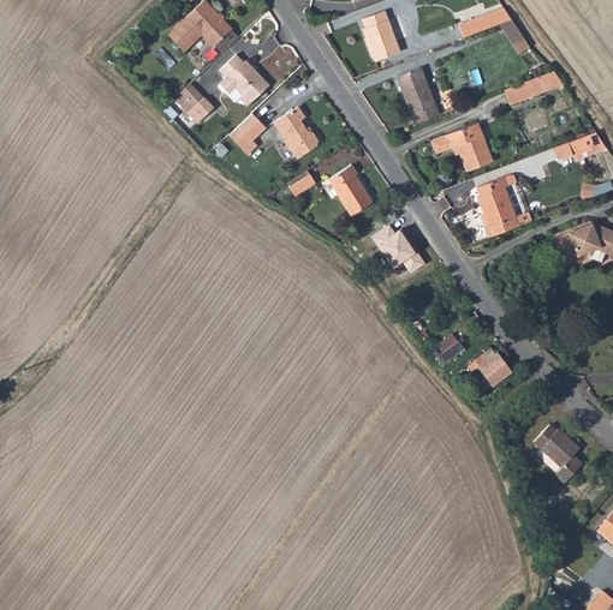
[(233,27),(207,0),(202,0),(191,11),(173,29),(189,47),(203,33),(214,46),(233,27)]
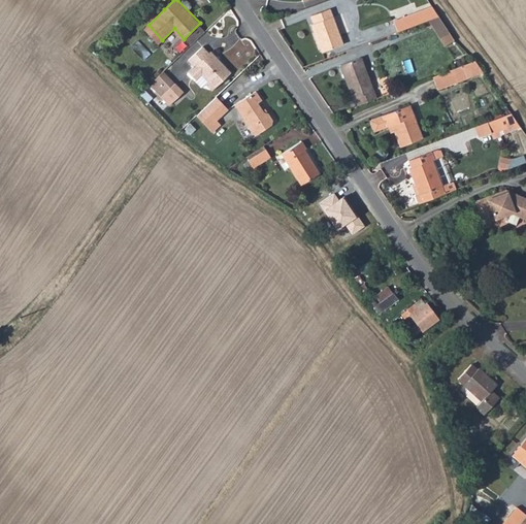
[(394,21),(397,32),(429,21),(439,18),(433,8),(433,7),(394,21)]
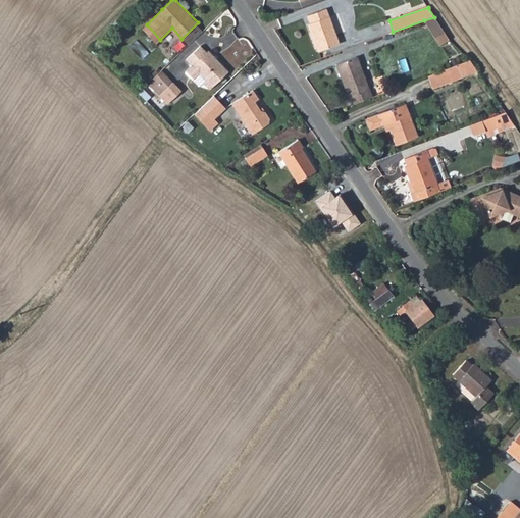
[(338,43),(324,8),(306,15),(308,22),(306,23),(316,50),(338,43)]
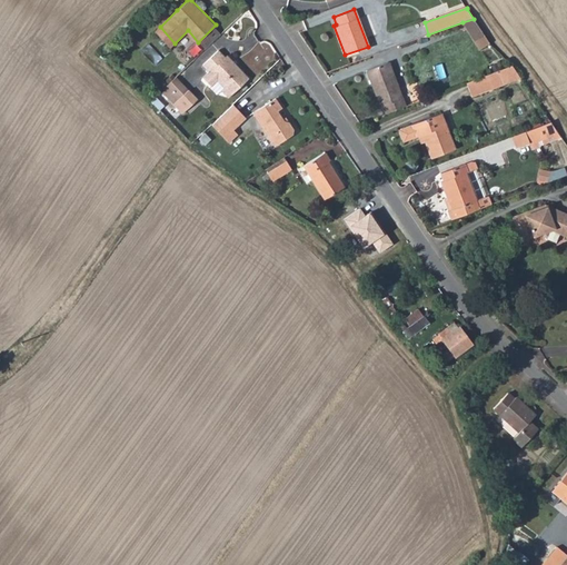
[(474,19),(463,22),(484,53),(494,48),(474,19)]
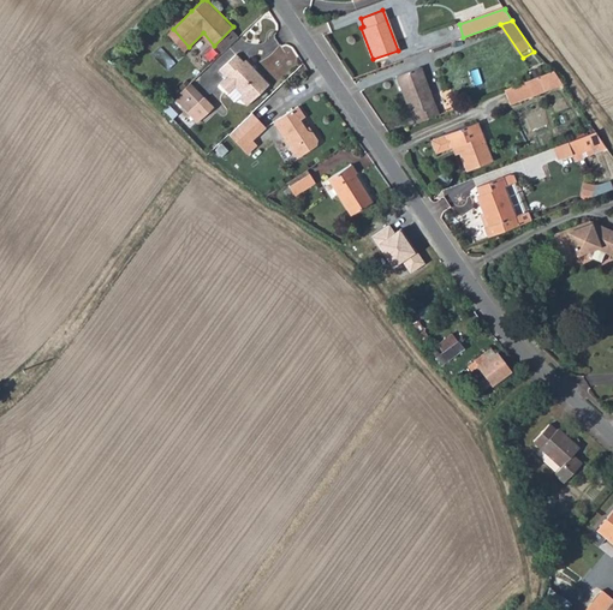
[(242,64),(233,55),(216,71),(224,79),(216,85),(226,94),(232,88),(240,96),(248,105),(267,87),(244,61),(242,64)]
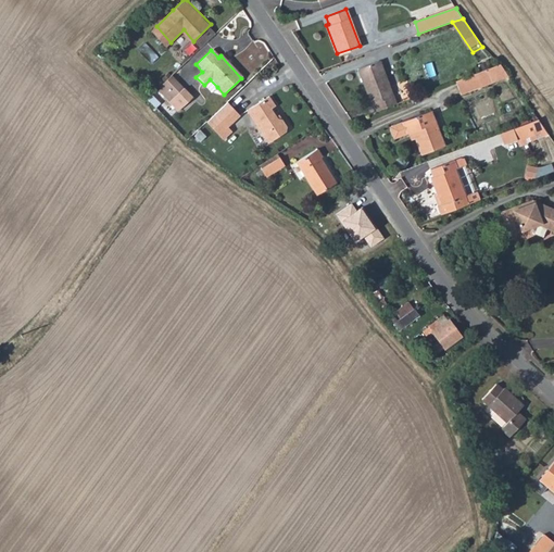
[(374,103),(377,111),(395,104),(380,61),(357,69),(370,104),(374,103)]
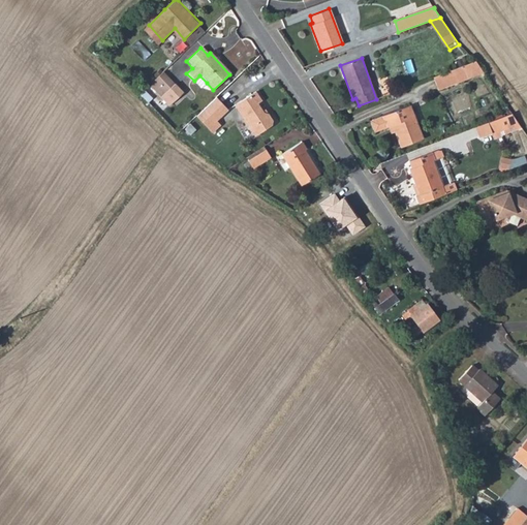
[(464,67),(469,81),(485,75),(475,63),(464,67)]
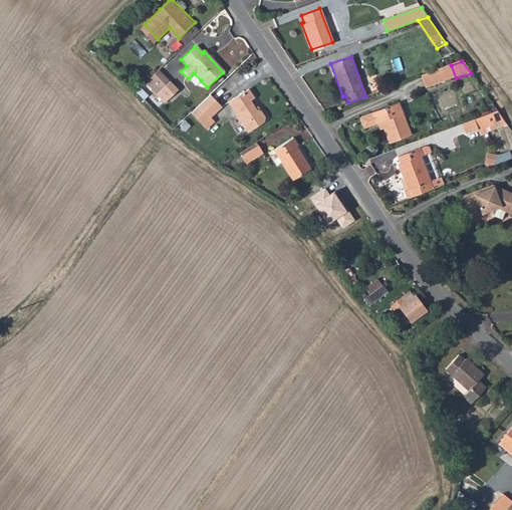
[(451,65),(422,76),(426,89),(456,78),(451,65)]
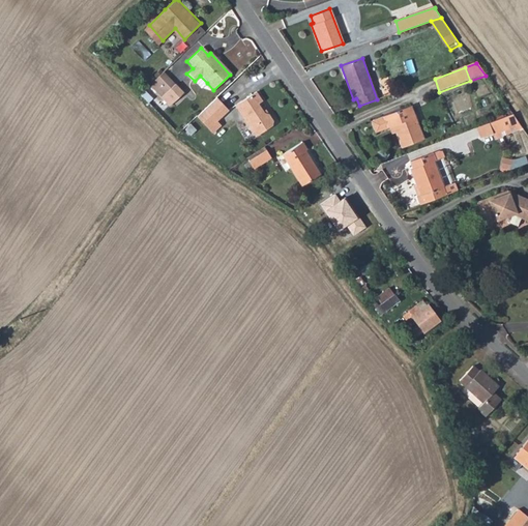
[(157,84),(166,77),(163,74),(154,81),(157,84)]
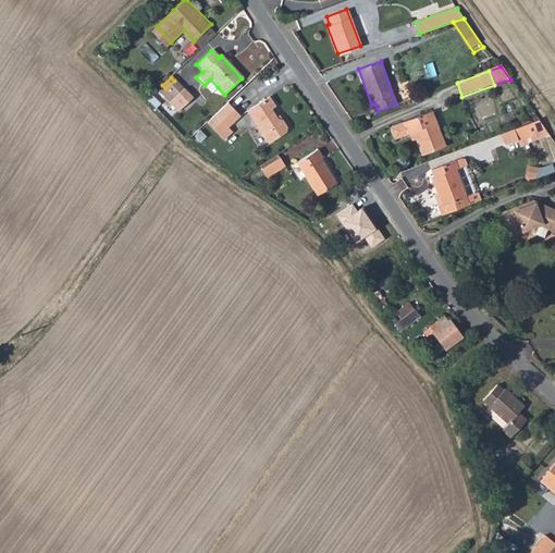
[(186,94),(174,81),(165,88),(177,101),(186,94)]
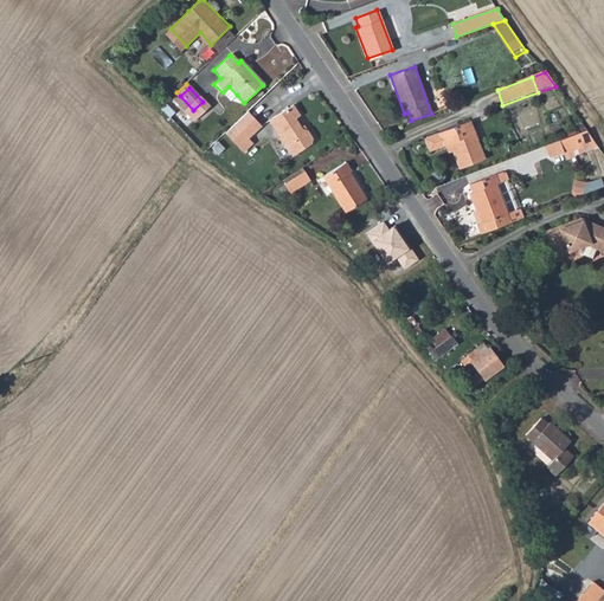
[(244,103),(237,95),(233,98),(241,105),(244,103)]
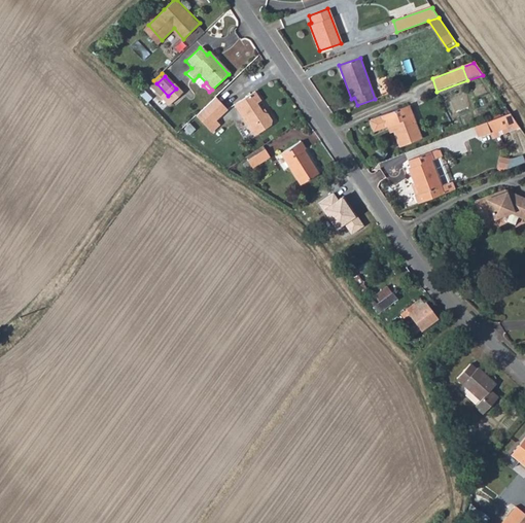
[(264,101),(258,91),(236,104),(256,136),(272,127),(273,120),(270,113),(265,113),(259,104),(264,101)]
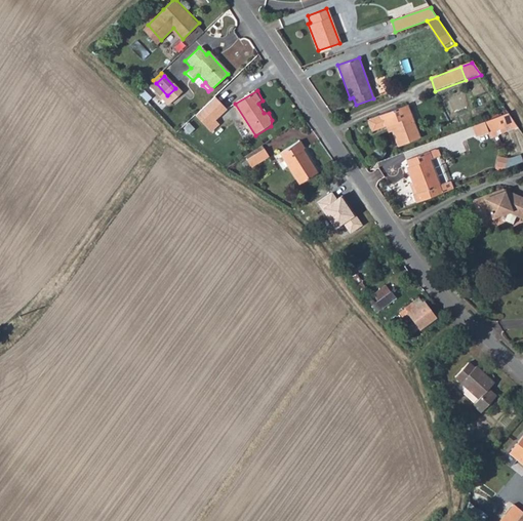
[(227,110),(214,97),(195,116),(210,133),(219,125),(215,121),(227,110)]
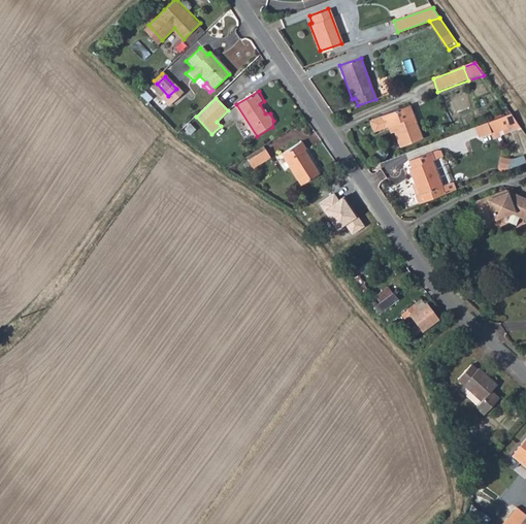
[(392,125),(394,132),(400,146),(424,137),(409,104),(372,120),(370,123),(373,129),(377,131),(388,127),(392,125)]
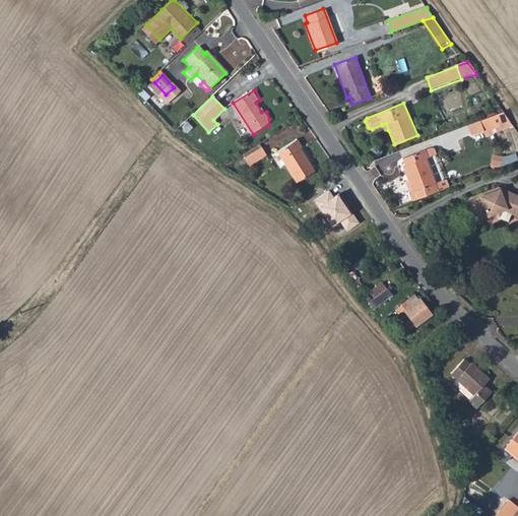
[(506,114),(468,127),(472,137),(483,133),(484,135),(514,125),(506,114)]
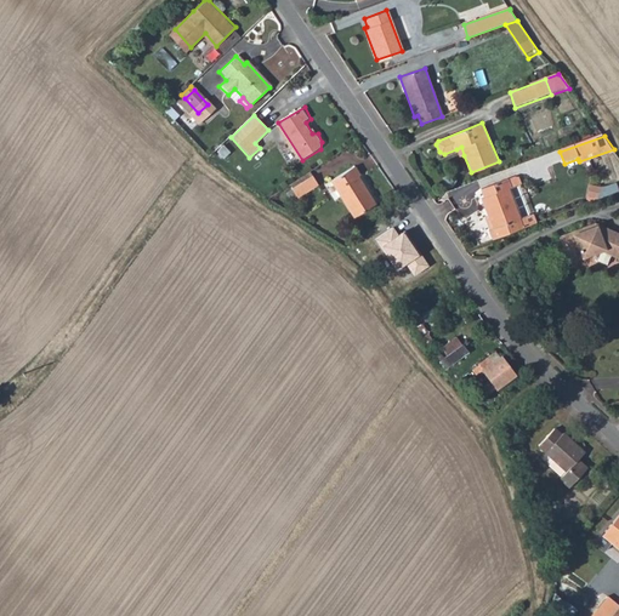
[(361,176),(356,166),(333,182),(356,218),(376,205),(358,177),(361,176)]
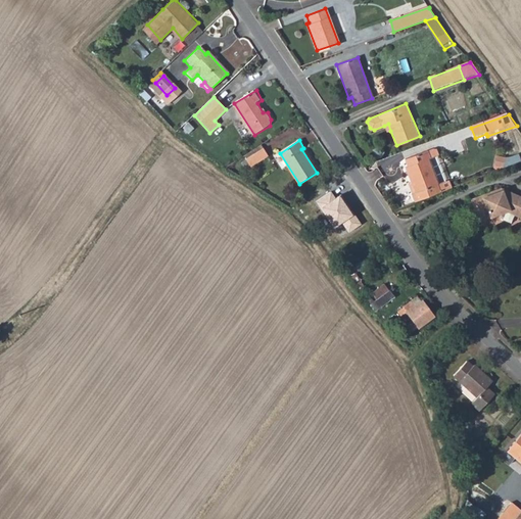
[(262,145),(244,155),(251,167),(268,155),(262,145)]
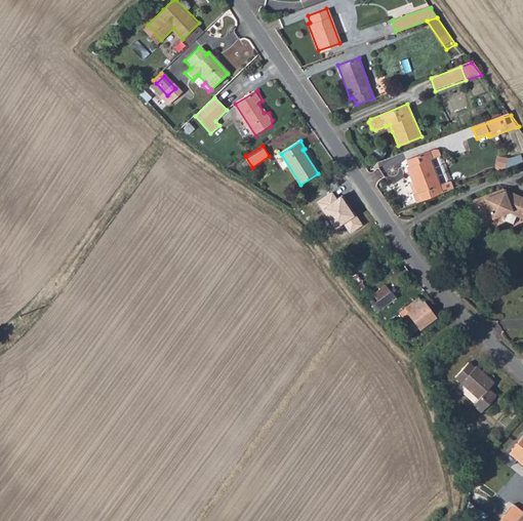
[(437,149),(429,151),(431,158),(439,155),(437,149)]
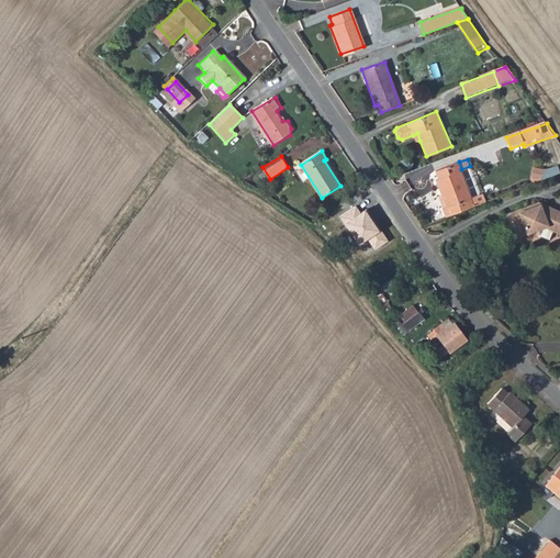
[(441,208),(445,216),(473,207),(470,199),(459,170),(461,169),(459,162),(435,170),(437,179),(435,180),(446,207),(441,208)]
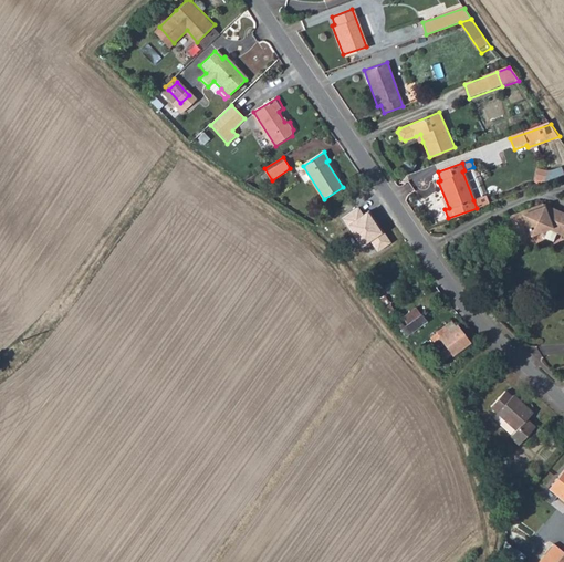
[(551,186),(553,175),(539,174),(538,185),(551,186)]
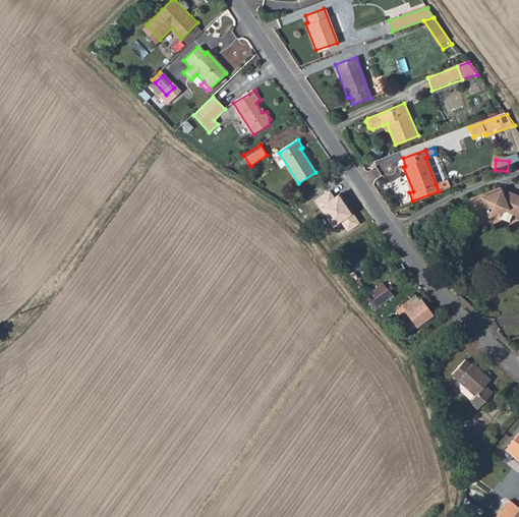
[(436,184),(439,191),(449,187),(447,180),(436,184)]
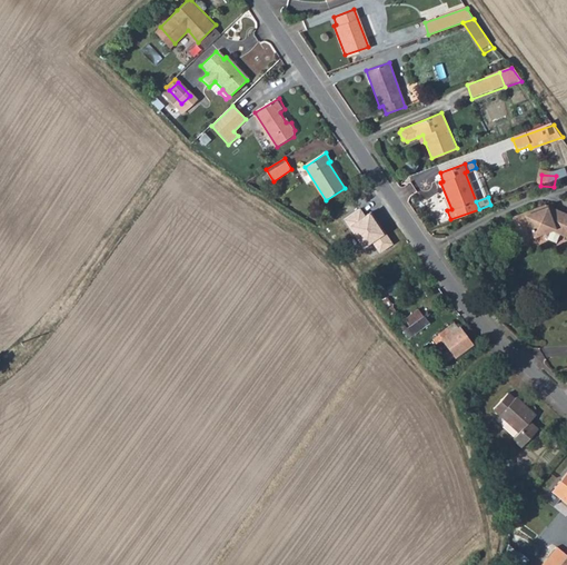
[(566,214),(558,209),(551,212),(549,207),(536,211),(535,209),(517,216),(526,240),(553,231),(566,238),(566,214)]
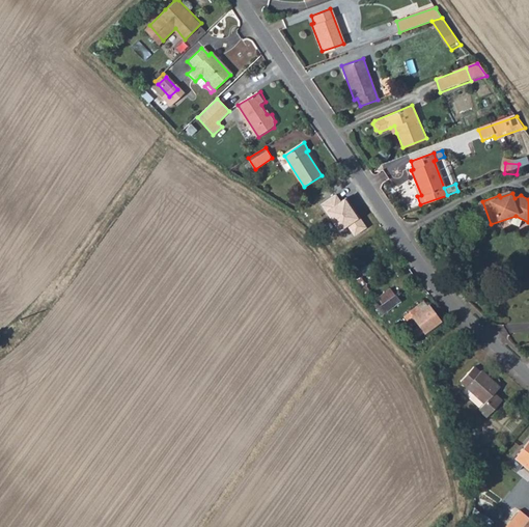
[(396,296),(378,312),(383,319),(402,302),(396,296)]
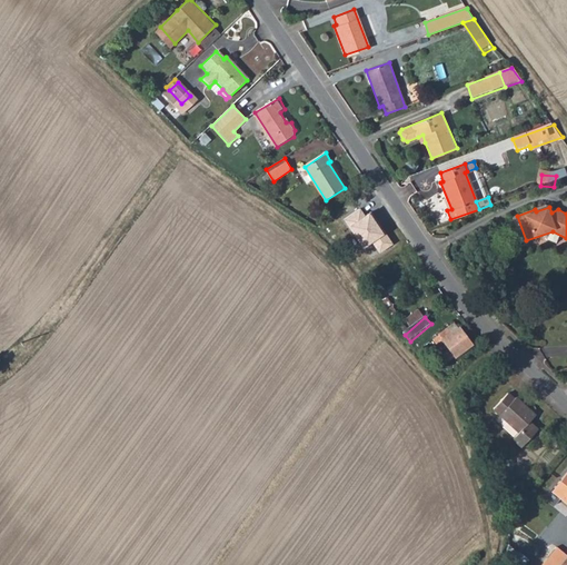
[(478,342),(461,325),(460,326),(457,321),(448,329),(450,334),(446,338),(461,355),(478,342)]
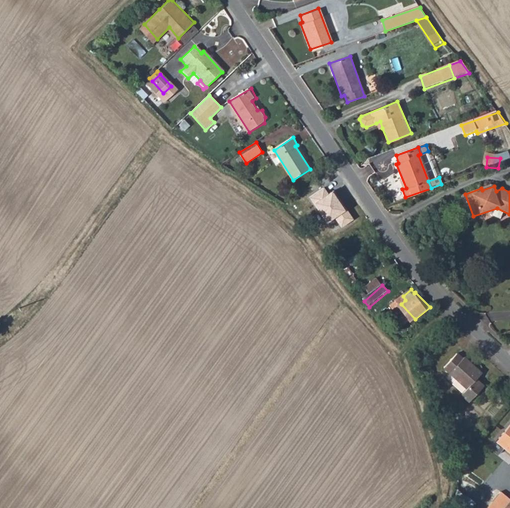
[(479,368),(463,350),(460,352),(455,346),(441,359),(463,382),(458,387),(465,395),(480,380),(473,373),(479,368)]
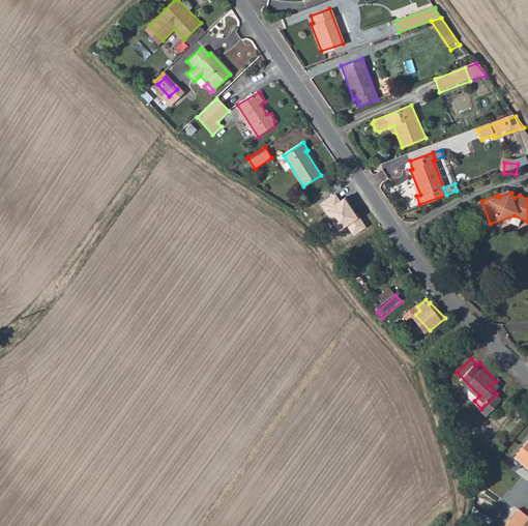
[(527,438),(515,454),(525,461),(522,464),(527,468),(527,438)]
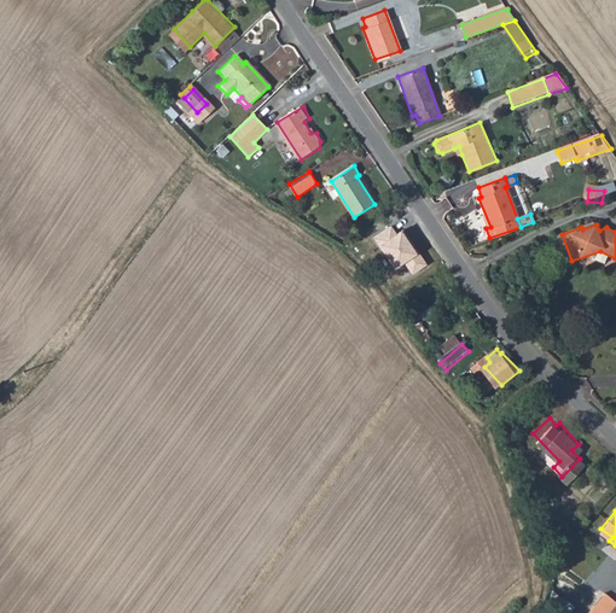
[(612,537),(600,529),(598,532),(609,541),(612,537)]
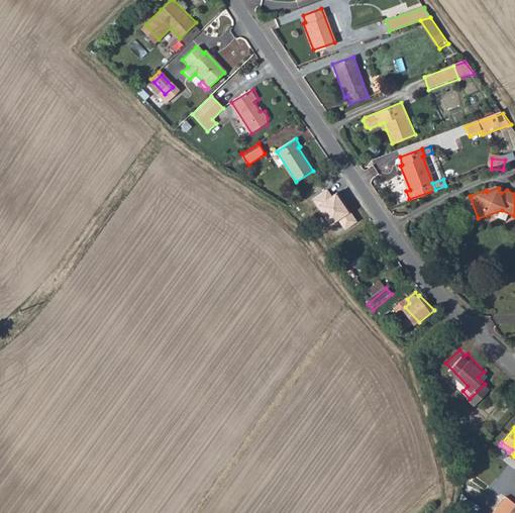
[(510,512),(514,507),(514,503),(507,498),(495,512),(510,512)]
